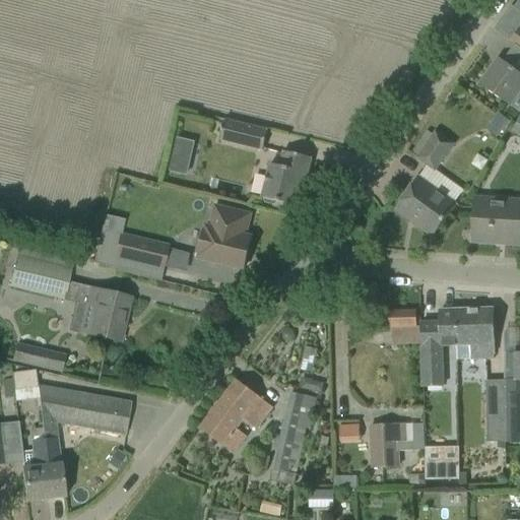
[(519,49),(519,27),(509,42),(519,49)]
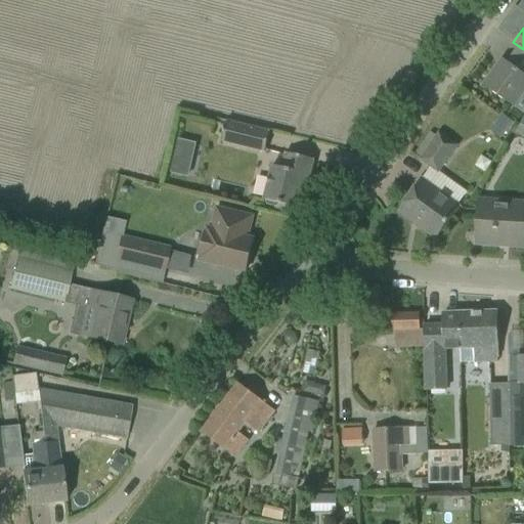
[(523,75),(503,59),(483,86),(513,107),(523,90),(523,75)]
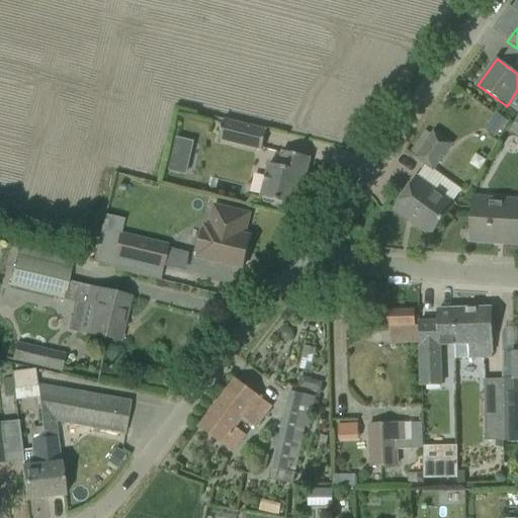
[(497,113),(490,121),(501,131),(508,122),(497,113)]
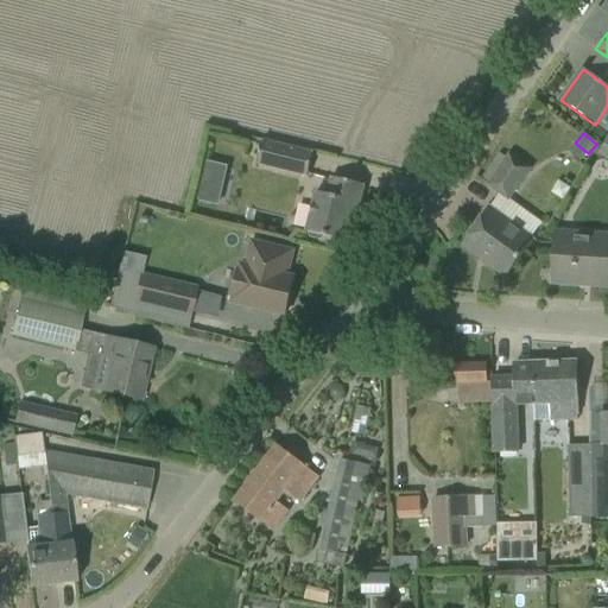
[(312,153),(263,141),(257,164),(308,176),(312,153)]
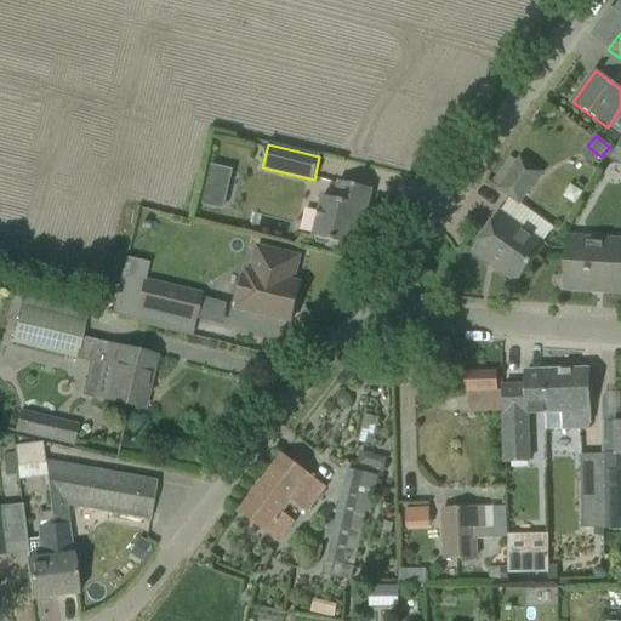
[(519,158),(497,189),(510,199),(518,205),(519,204),(541,174),(540,172),(519,158)]
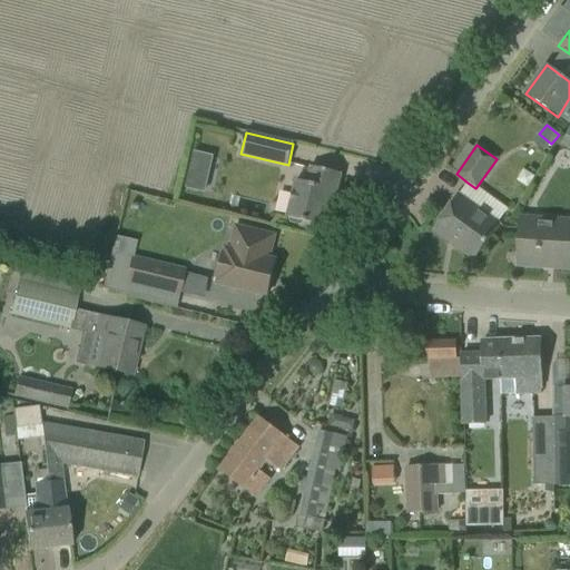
[(303,222),(324,227),(332,193),(336,194),(341,174),(311,167),(306,183),(296,180),(286,217),(290,218),(291,223),(300,225),(303,222)]
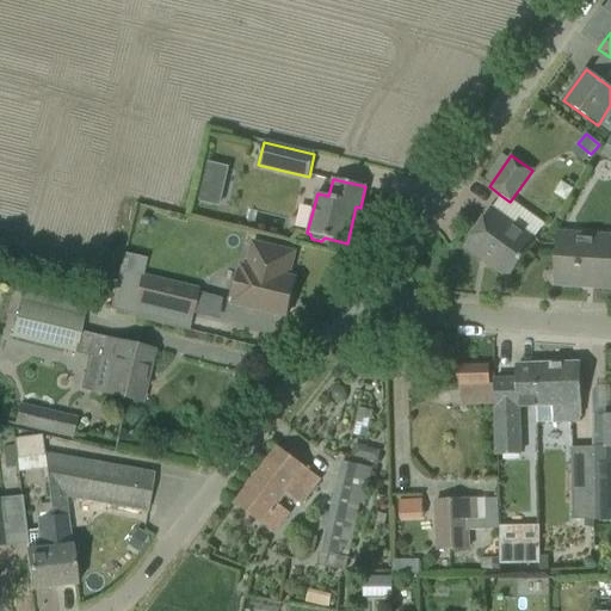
[(201,191),(198,202),(218,207),(221,196),(201,191)]
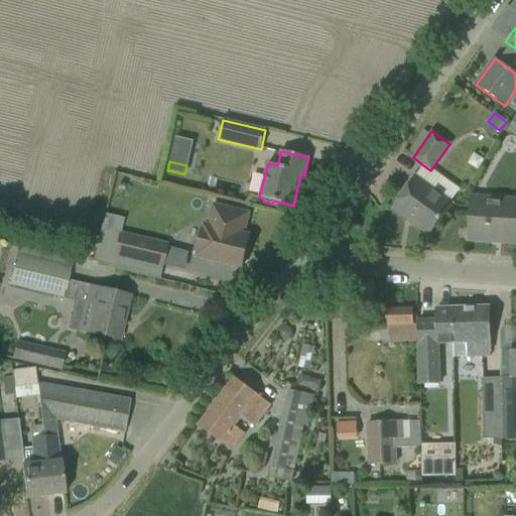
[(415,176),(391,209),(406,220),(409,217),(431,233),(443,217),(453,204),(450,202),(460,189),(441,176),(432,189),(415,176)]
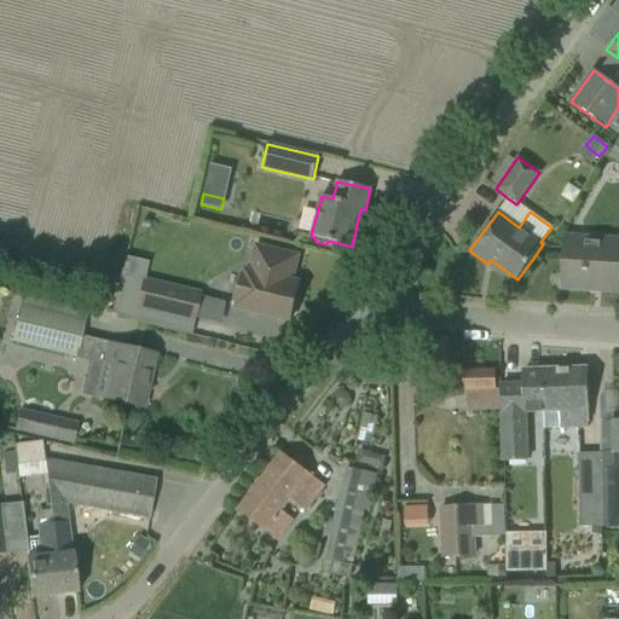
[(561,289),(593,291),(594,288),(618,289),(618,239),(565,237),(561,289)]
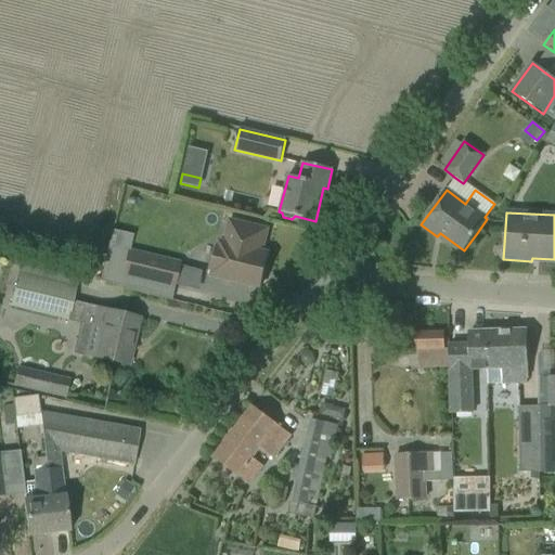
[(223,243),(219,242),(210,276),(259,288),(268,254),(261,252),(267,230),(229,220),(223,243)]
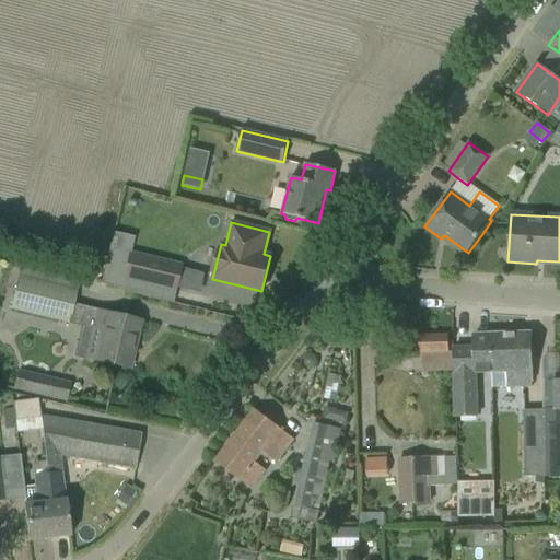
[(108,249),(100,284),(121,289),(120,292),(168,303),(172,291),(173,291),(179,267),(129,255),(108,249)]
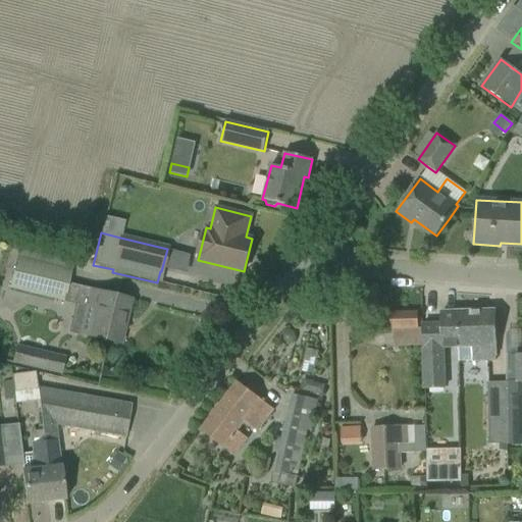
[(168,250),(163,269),(184,273),(189,254),(168,250)]
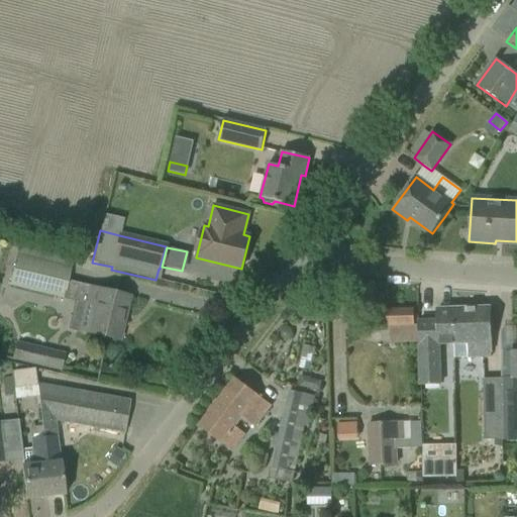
[(10,285),(64,298),(67,284),(71,269),(17,255),(10,285)]
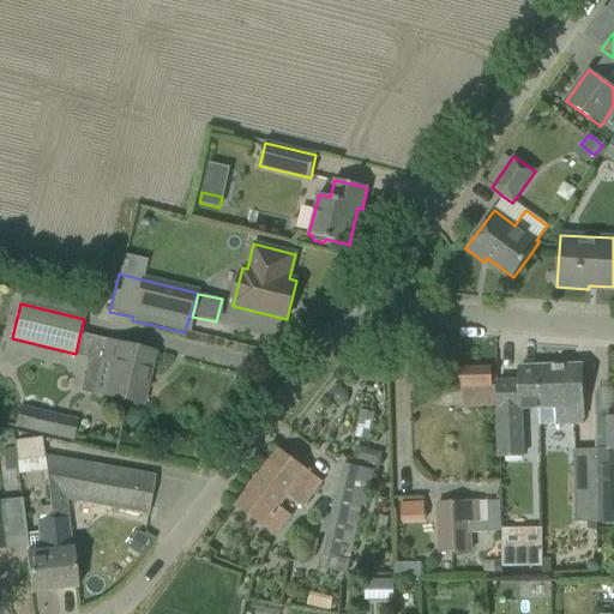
[(106,396),(140,404),(152,354),(130,348),(79,337),(76,354),(74,356),(88,360),(80,391),(106,396)]
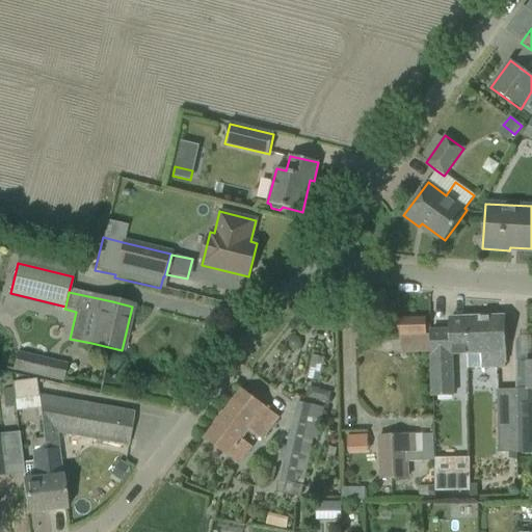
[(504,317),(466,318),(467,354),(468,370),(505,368),(504,317)]
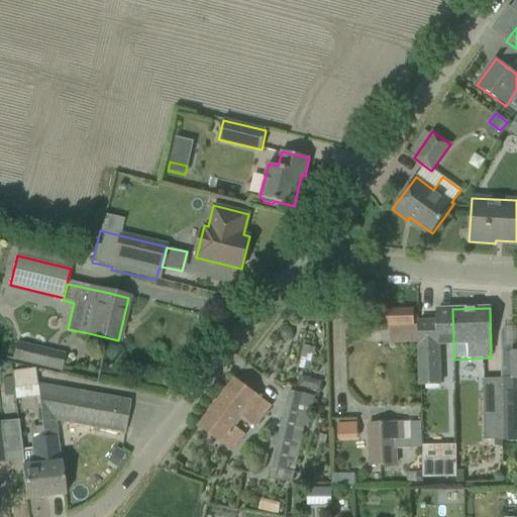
[(453,344),(452,309),(437,309),(438,322),(418,323),(420,379),(440,379),(439,345),(453,344)]
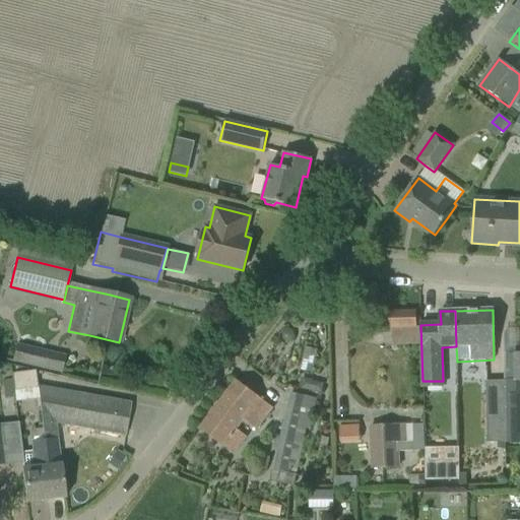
[(416,327),(415,312),(389,313),(389,328),(416,327)]
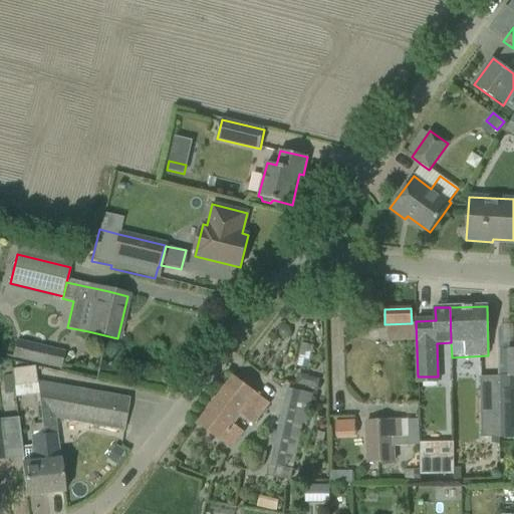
[(279,326),(276,331),(277,337),(282,340),(288,338),(291,333),(289,328),(284,325),(279,326)]
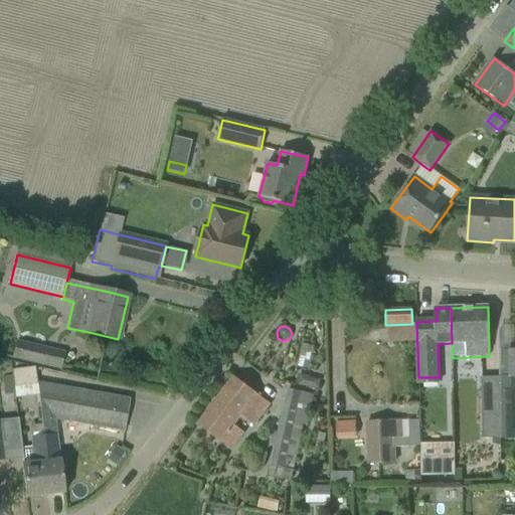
[(63,355),(48,351),(15,343),(11,358),(44,366),(58,370),(63,355)]
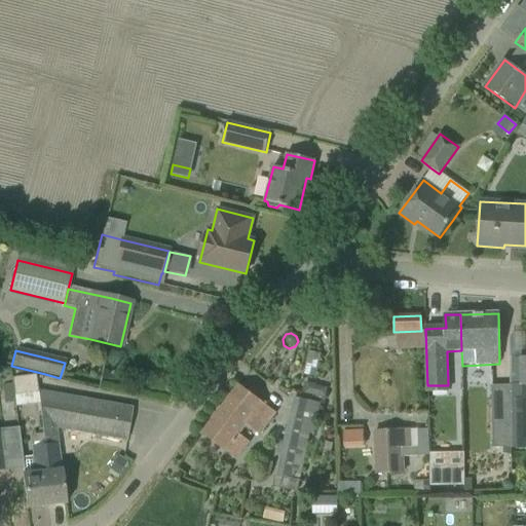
[(525,358),(521,358),(521,359),(510,359),(510,386),(510,393),(514,393),(515,448),(525,447),(525,358)]
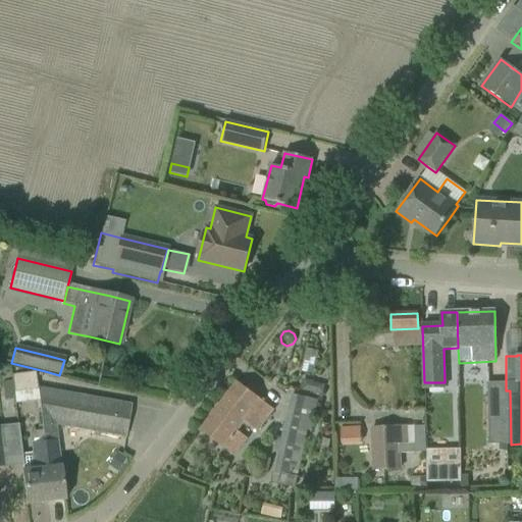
[(472,364),(474,382),(487,381),(485,362),(472,364)]
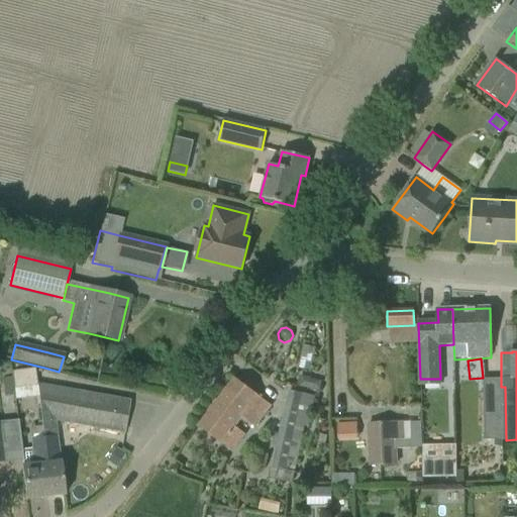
[(37,386),(34,369),(11,372),(12,380),(13,389),(36,386),(37,386)]
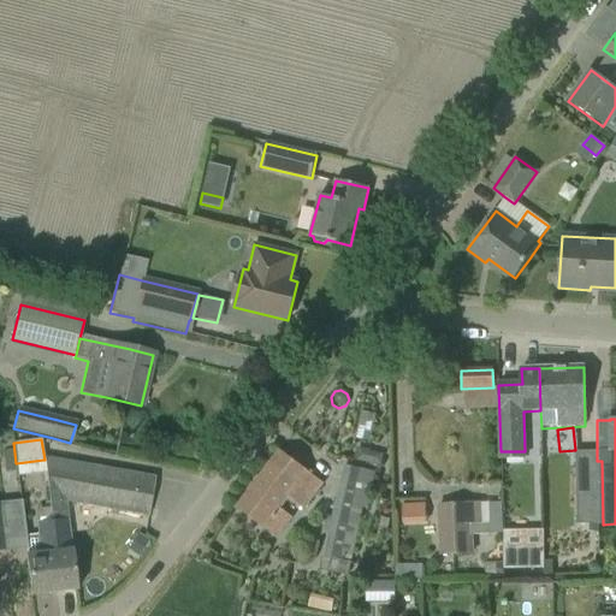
[(279,451),(260,477),(289,497),(304,509),(324,484),(298,466),(279,451)]
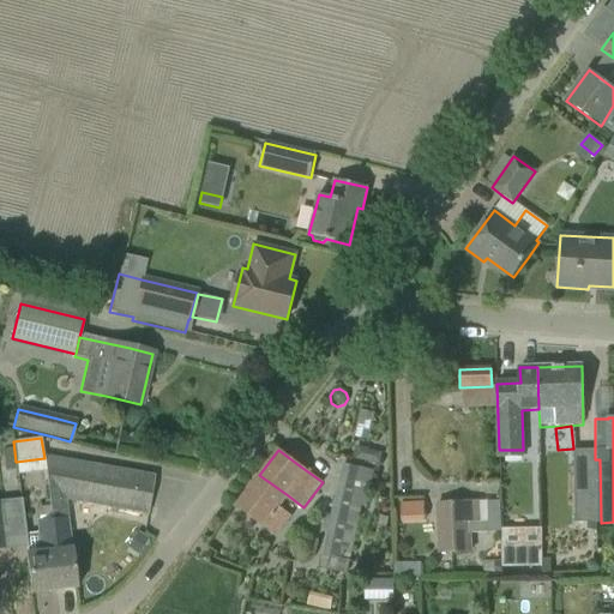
[(573,451),(576,523),(601,523),(600,459),(595,459),(595,451),(573,451)]
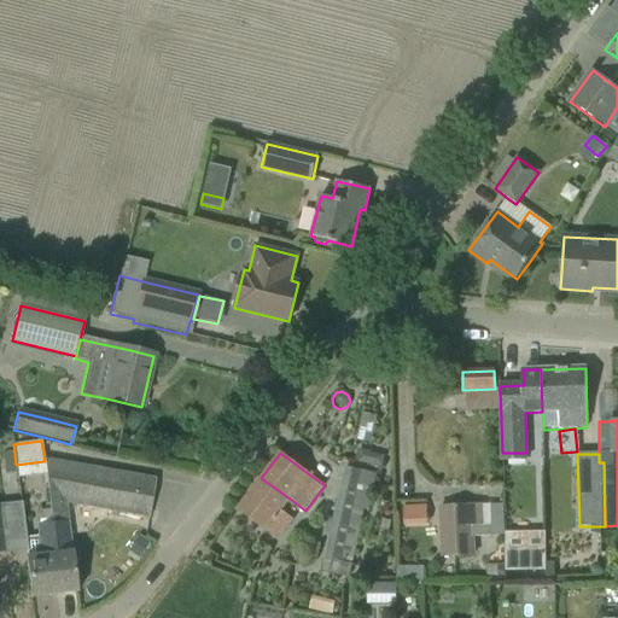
[(76,593),(65,505),(70,505),(149,518),(156,481),(132,476),(45,461),(44,461),(52,524),(56,554),(51,554),(56,595),(76,593)]
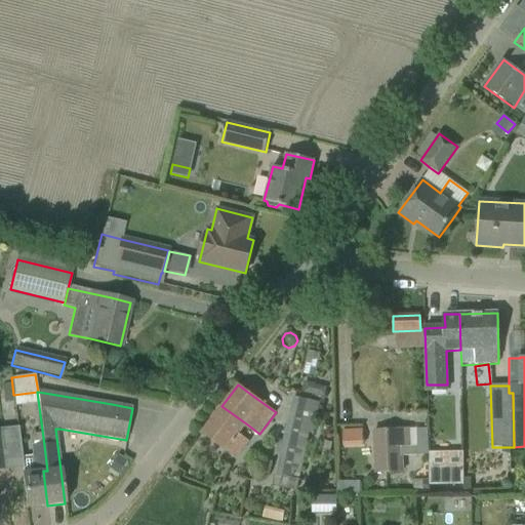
[(277,439),(276,446),(301,466),(309,432),(313,433),(320,403),(292,397),(282,440),(277,439)]
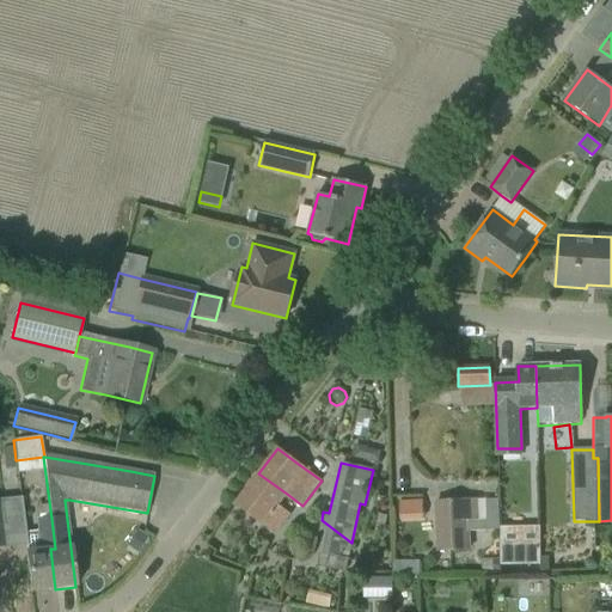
[(287,494),(258,473),(234,506),(275,536),(291,515),(279,506),(287,494)]
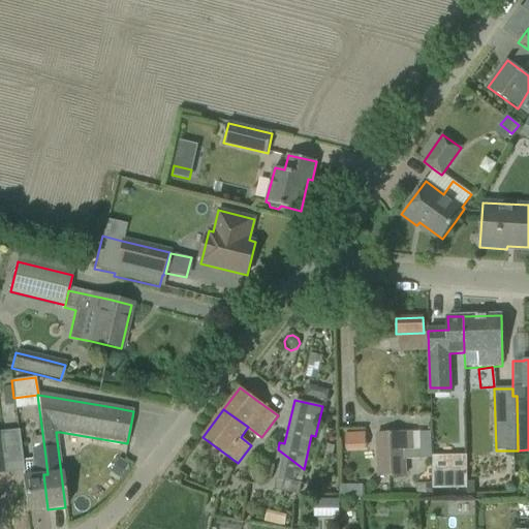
[(431,459),(430,432),(419,432),(419,449),(411,449),(411,433),(377,434),(379,476),(405,474),(404,460),(431,459)]
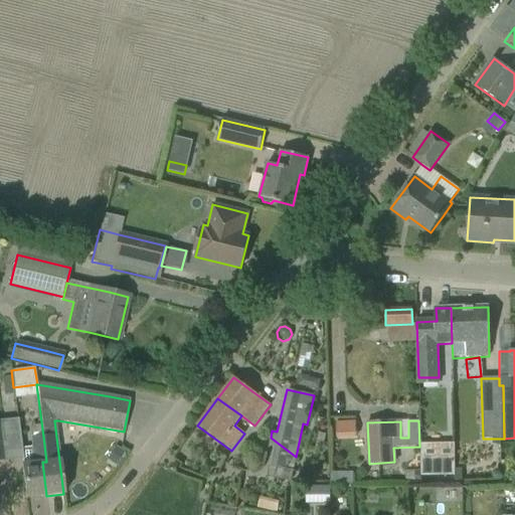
[(46,496),(42,462),(46,462),(43,437),(29,438),(30,448),(21,449),(23,464),(22,465),(26,498),(46,496)]
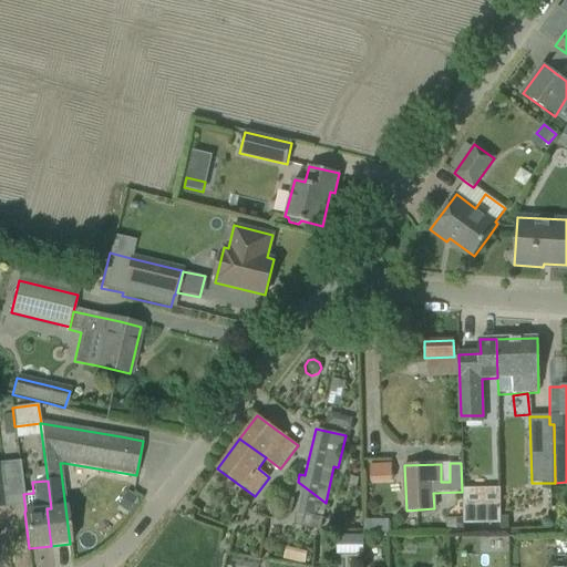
[(326,503),(298,482),(296,490),(301,491),(297,515),(298,515),(296,526),(320,531),(326,503)]
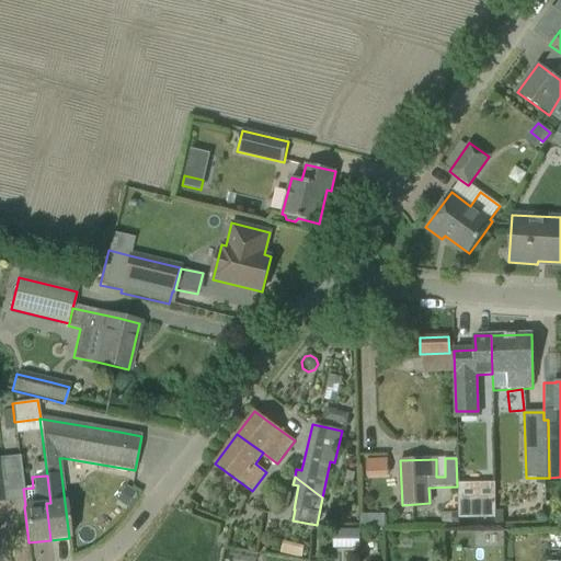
[(124,490),(115,504),(124,510),(133,495),(124,490)]
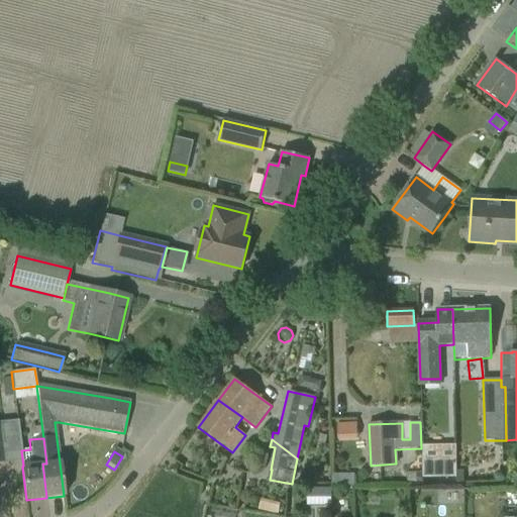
[(421,473),(407,473),(407,481),(421,481),(421,473)]
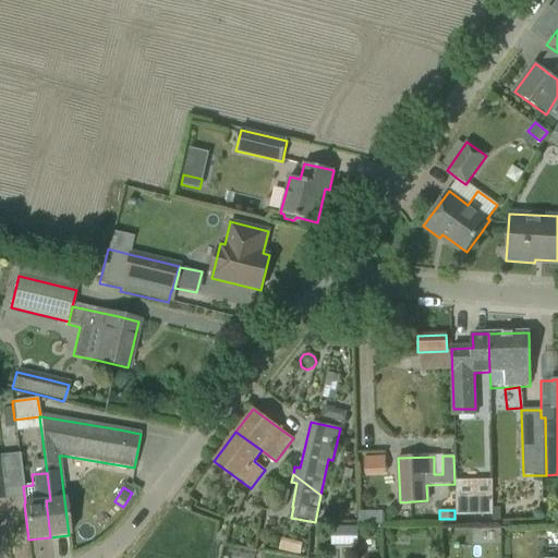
[(381,526),(381,512),(358,512),(358,526),(381,526)]
